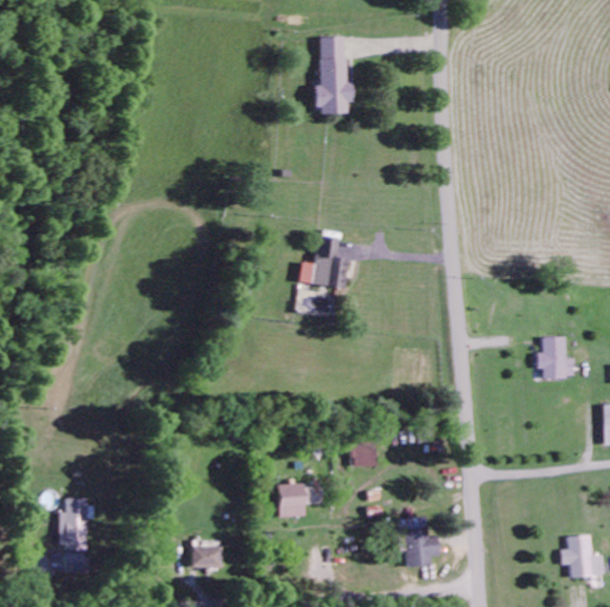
[(347,113),(347,103),(353,101),(352,81),(346,81),(345,37),(320,37),(321,87),(316,87),(318,115),(347,113)]
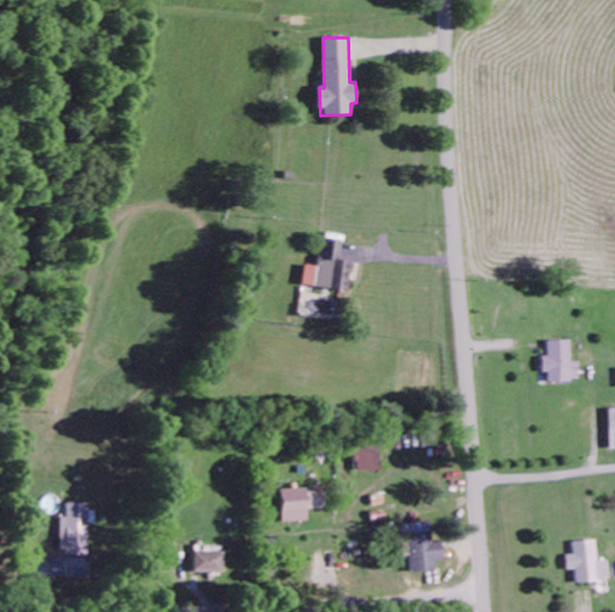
[(302,285),(348,291),(352,262),(341,261),(343,243),(321,239),(318,267),(305,265),(302,285)]
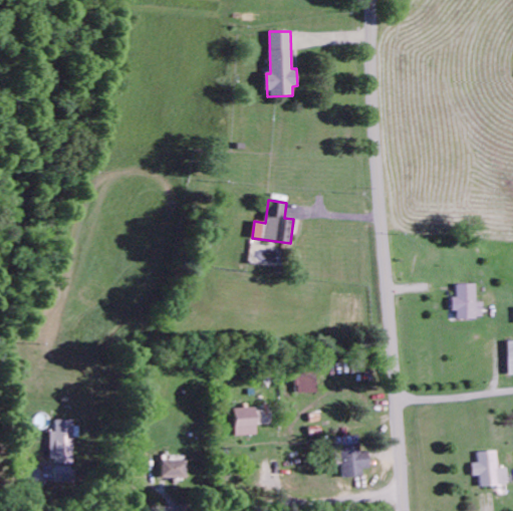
[(457,284),(458,297),(453,297),(453,311),(458,311),(458,318),(483,318),(483,302),(477,302),(476,284),(457,284)]
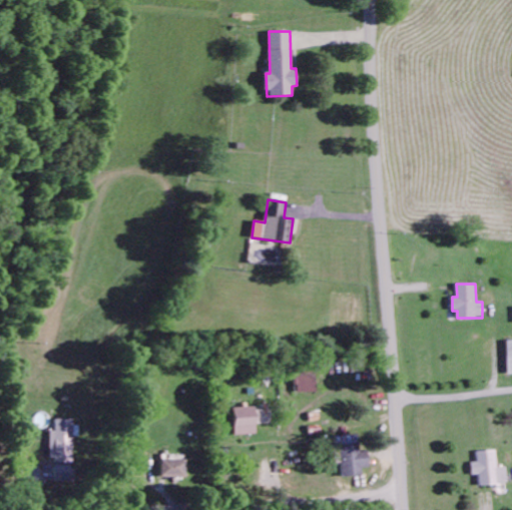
[(300,372),(299,392),(318,393),(319,373),(300,372)]
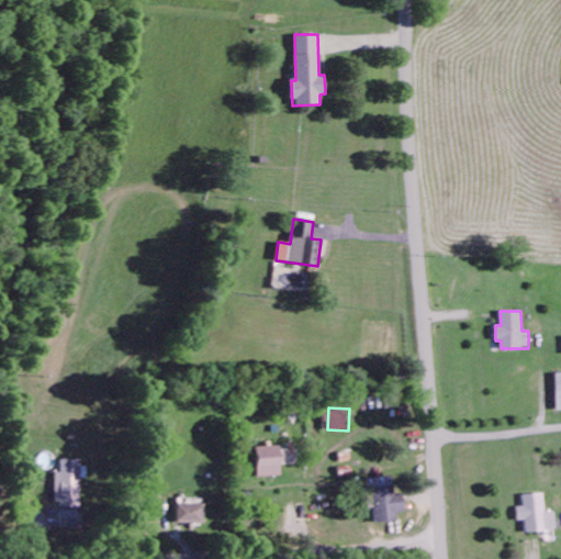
[(256,447),(257,476),(281,474),(281,465),(298,464),(296,445),(256,447)]
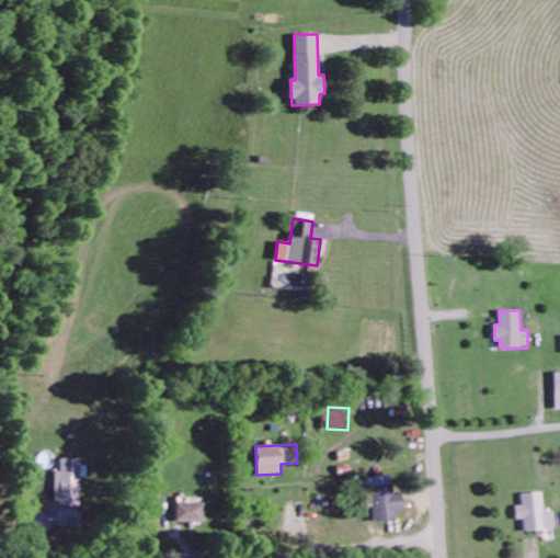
[(60,525),(82,526),(83,512),(79,512),(80,477),(88,477),(88,459),(60,458),(60,470),(55,470),(54,500),(60,500),(60,525)]
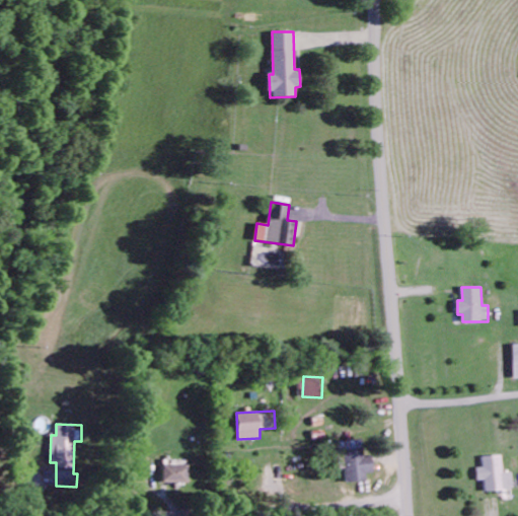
[(373,454),(364,455),(363,439),(343,440),(344,481),(366,481),(366,472),(373,471),(373,454)]
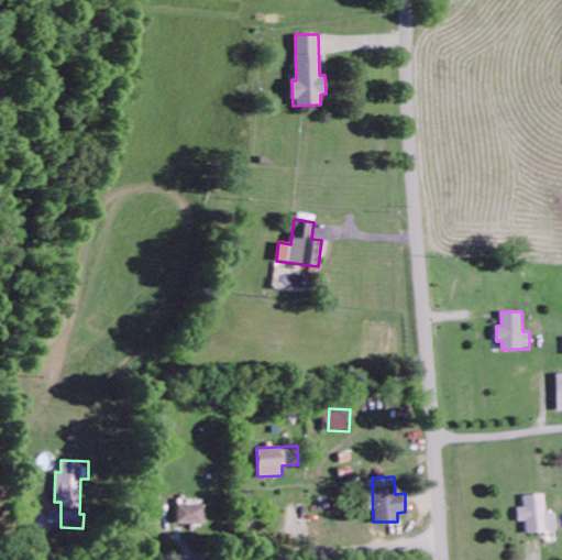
[(527,520),(527,531),(557,529),(557,511),(547,512),(546,493),(525,494),(525,506),(518,506),(519,520),(527,520)]
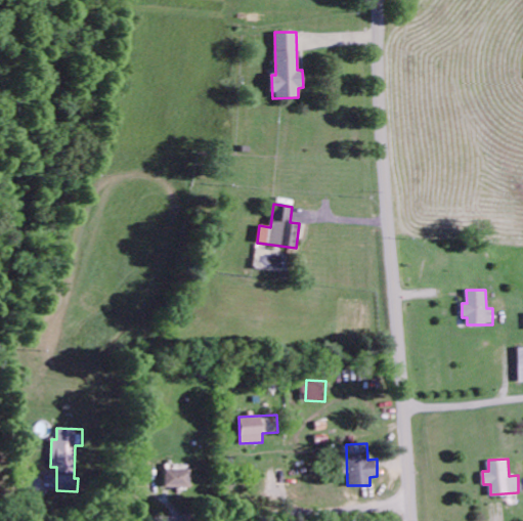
[(190,468),(164,468),(164,486),(190,486),(190,468)]
